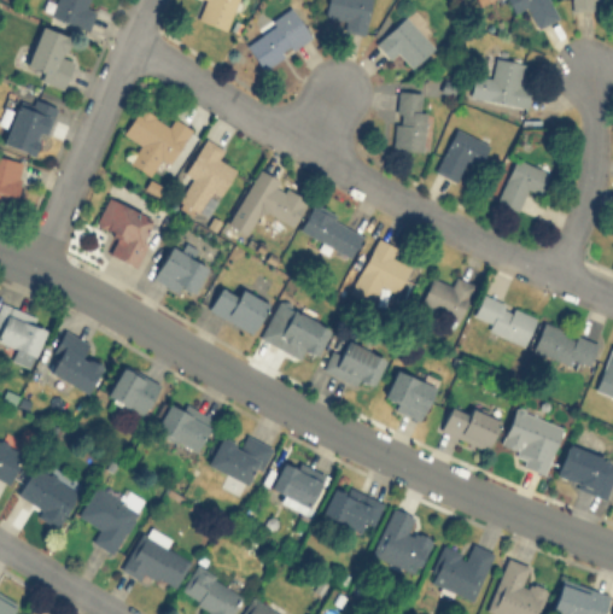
[(98,0),(59,0),(53,18),(88,30),(98,0)]
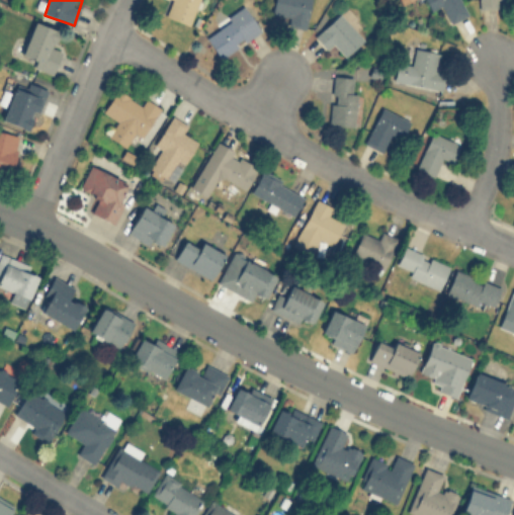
[(166,0),(174,4),(168,17),(191,26),(201,0),(166,0)]
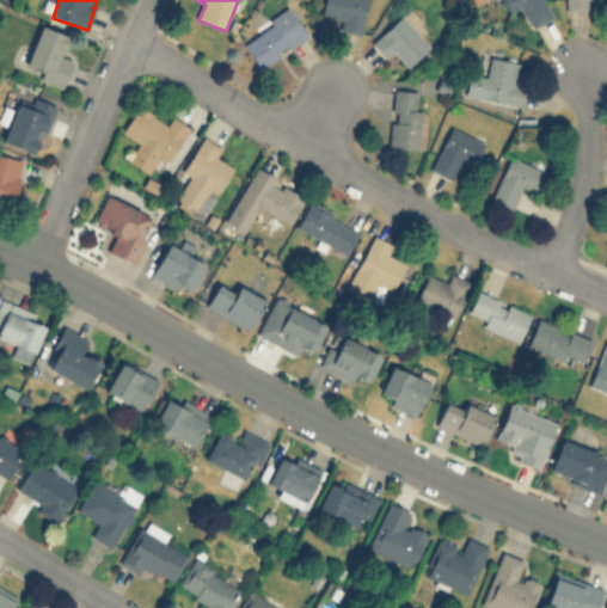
[(326,0),(324,25),(365,31),(368,0),(326,0)]
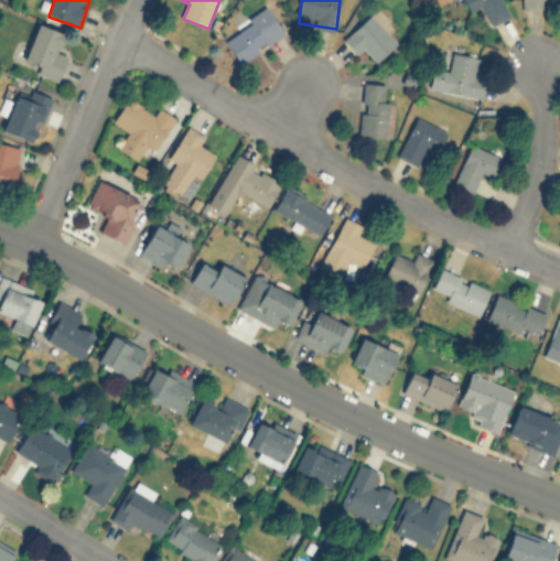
[(503,0),(462,0),(470,14),(484,9),(492,28),(512,19),(503,0)]
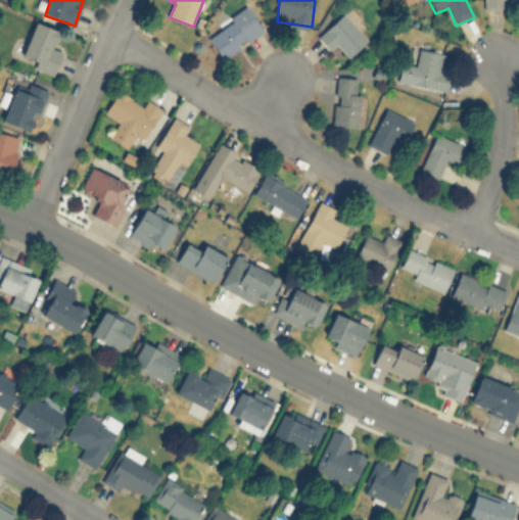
[(485,0),(486,10),(509,9),(509,0),(485,0)]
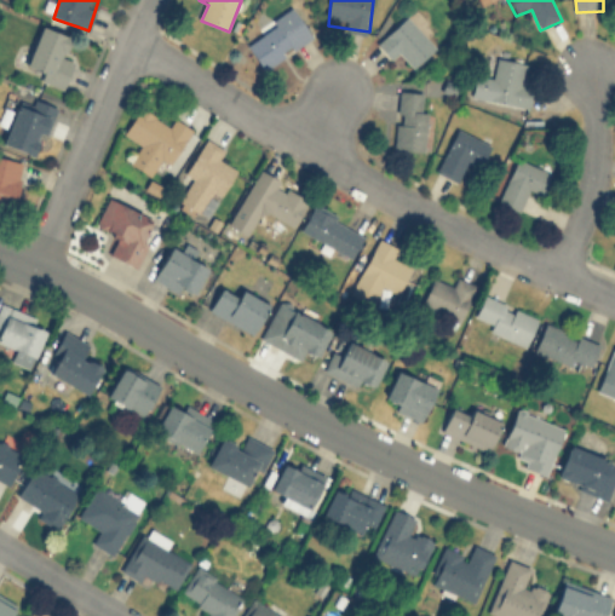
[(249,47),(264,73),(315,41),(295,10),(271,24),(276,32),(249,47)]
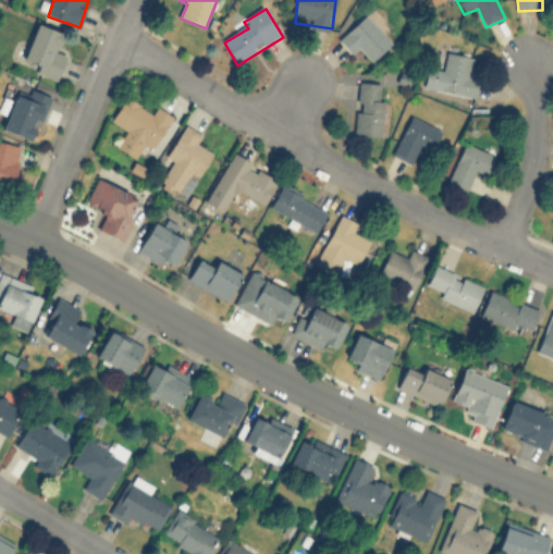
[(375,63),(395,44),(367,15),(341,41),(359,59),(366,53),(375,63)]
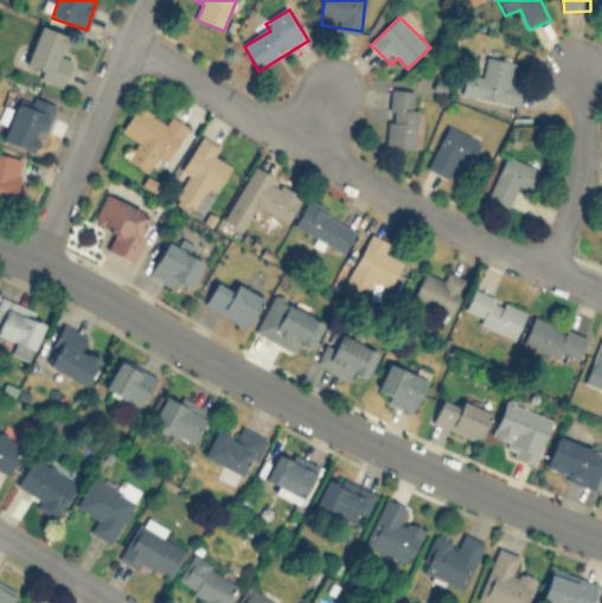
[(71,38),(42,27),(25,74),(64,88),(74,62),(64,58),(71,38)]
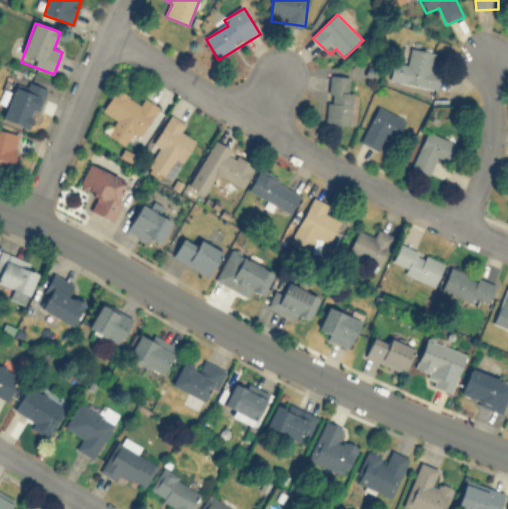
[(395,62),(392,82),(439,90),(442,71),(434,70),(437,54),(411,50),(409,65),(395,62)]
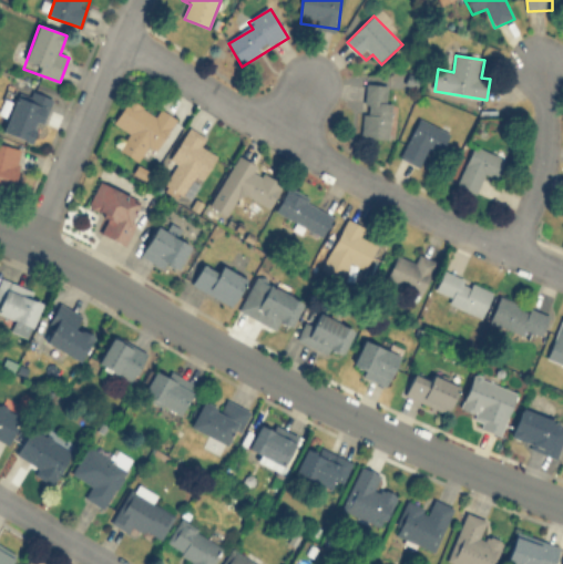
[(392,86),(367,85),(364,139),(390,140),(392,86)]
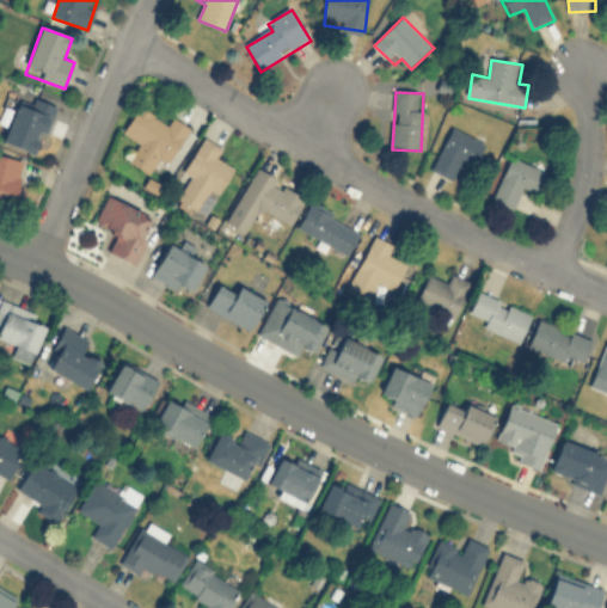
[(19,105),(5,145),(38,157),(56,108),(34,99),(30,109),(19,105)]
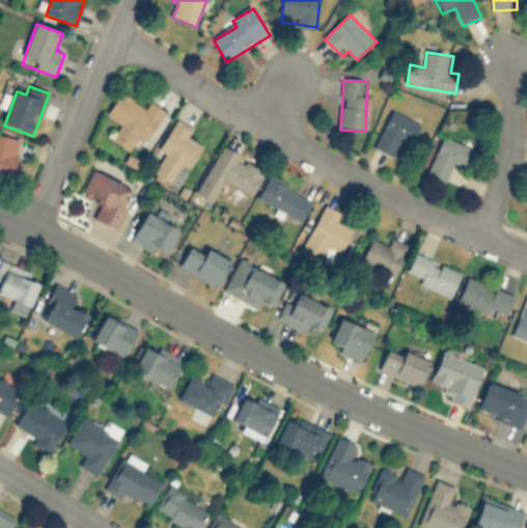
[(146,144),(167,114),(151,103),(146,110),(122,94),(108,116),(123,127),(113,141),(131,153),(140,140),(146,144)]
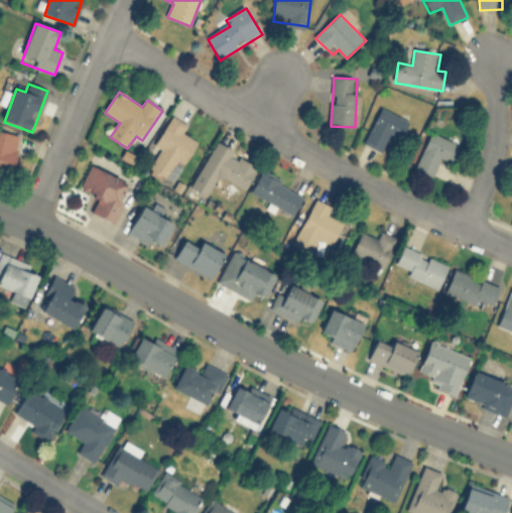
[(367,146),(385,152),(390,137),(403,141),(409,120),(379,110),(367,146)]
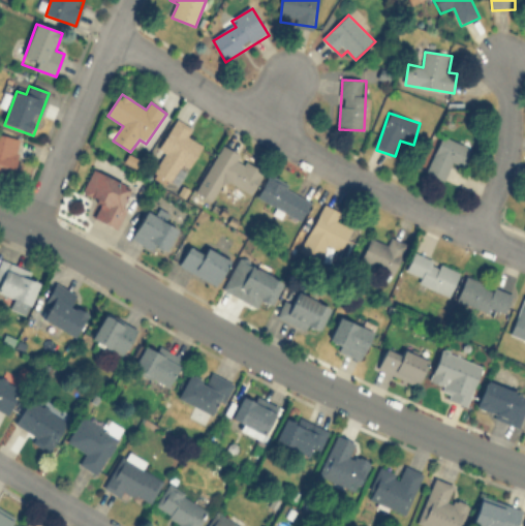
[(161,151),(167,154),(155,178),(181,191),(204,147),(189,138),(194,129),(177,120),(161,151)]
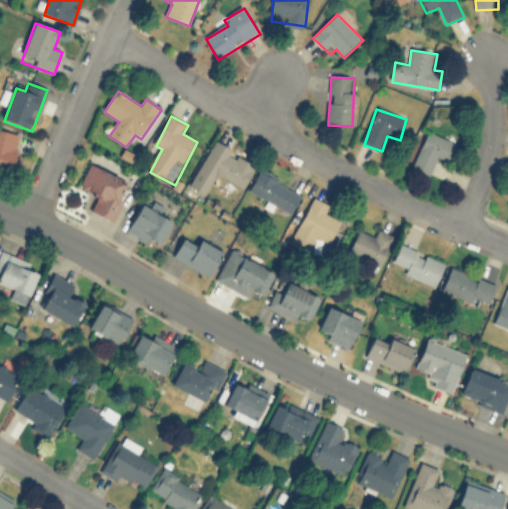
[(20,135),(0,131),(0,168),(14,171),(20,135)]
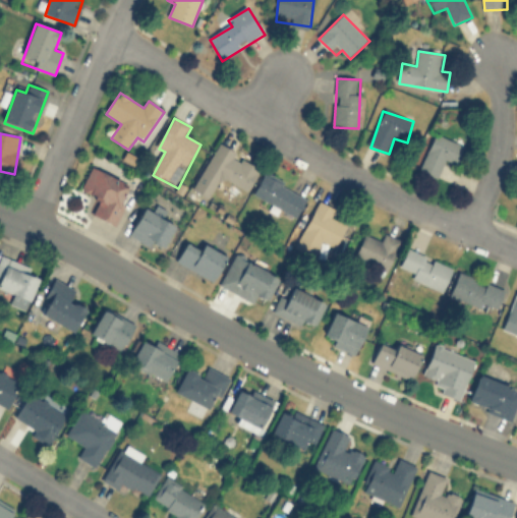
[(465,148),(437,135),(421,171),(440,178),(447,161),(458,165),(465,148)]
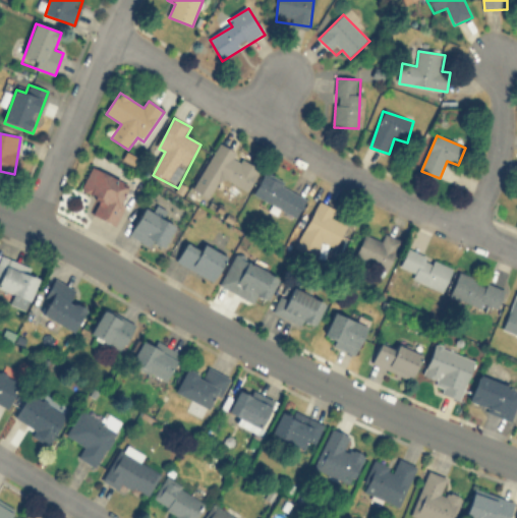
[(212,200),(223,179),(249,193),(262,170),(243,161),(244,159),(219,145),(194,191),(212,200)]
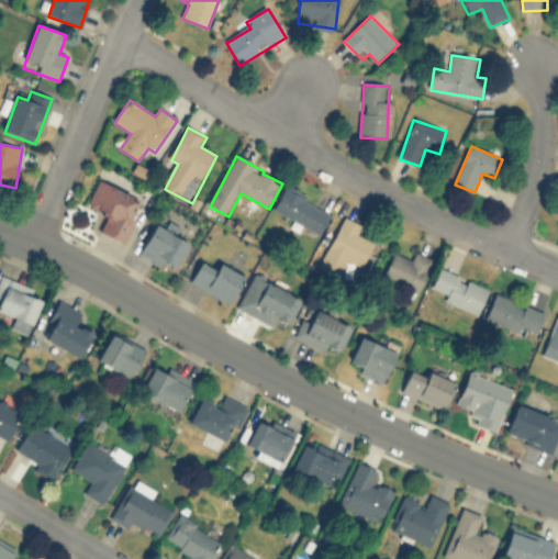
[(136,223),(130,221),(140,199),(100,182),(89,208),(109,216),(102,234),(127,245),(136,223)]
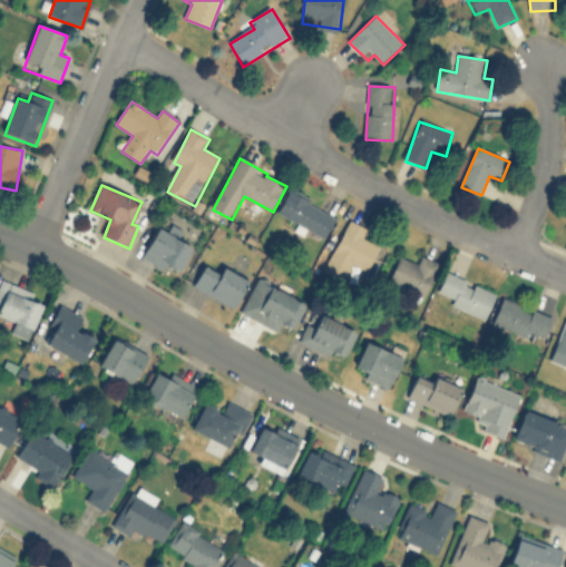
[(279,214),(325,240),(339,216),(291,191),(279,214)]
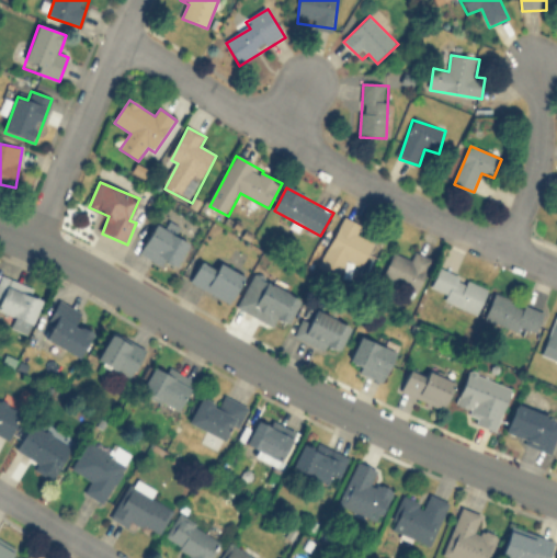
[(364,269),(375,245),(359,237),(363,227),(344,218),(320,269),(341,279),(349,262),(364,269)]
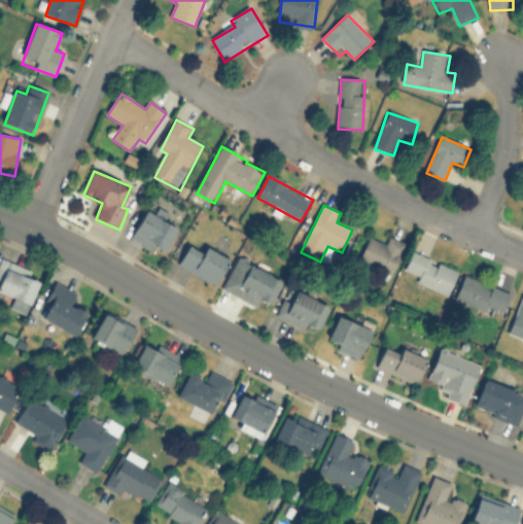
[(178,226),(144,213),(133,241),(166,255),(178,226)]
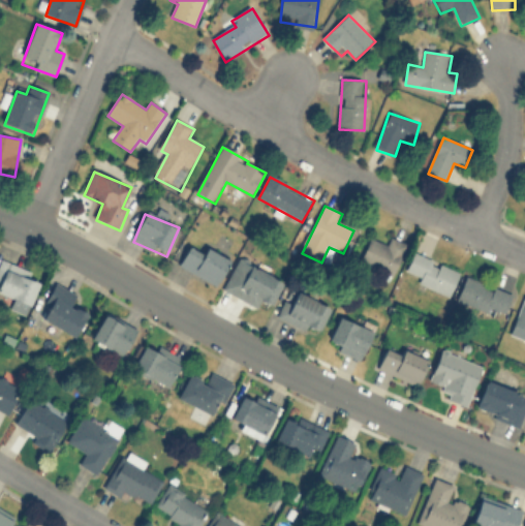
[(408,246),(391,238),(388,247),(371,240),(362,264),(395,277),(408,246)]
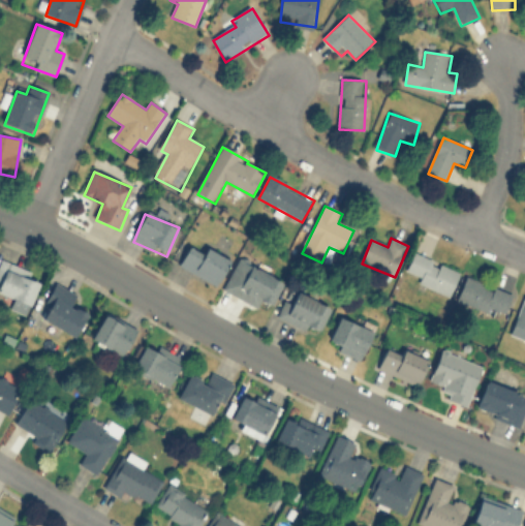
[(232,260),(208,249),(205,255),(190,248),(180,268),(218,287),(232,260)]
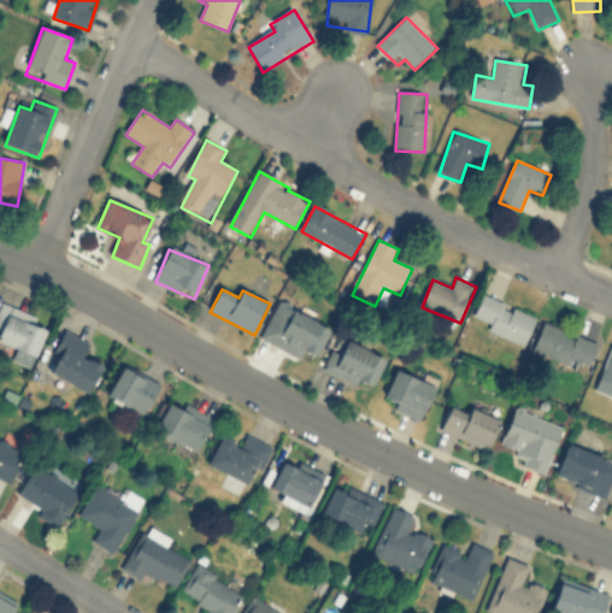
[(525,347),(539,319),(486,296),(474,323),(525,347)]
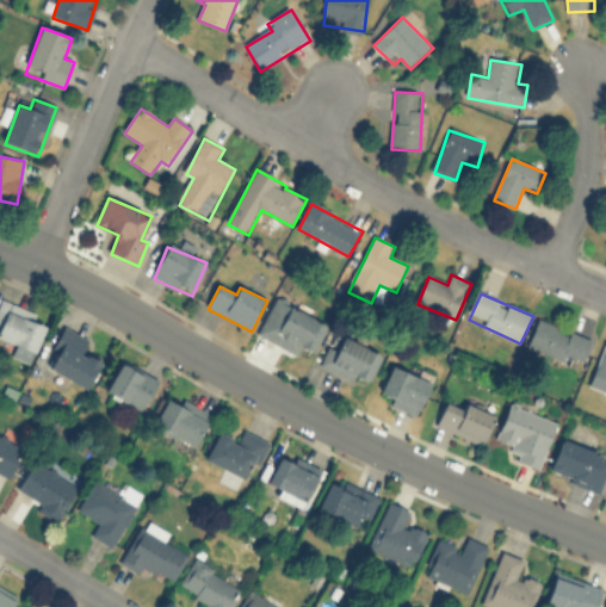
[(259,338),(300,357),(303,347),(315,353),(329,324),(277,299),(259,338)]
